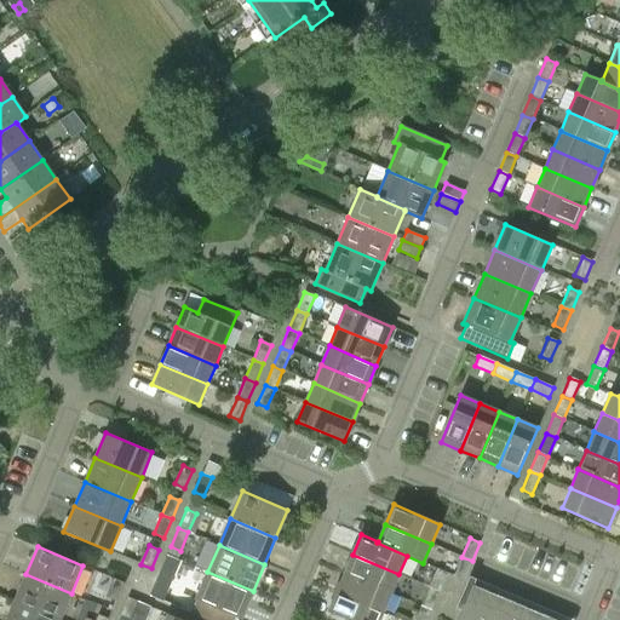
[(391,593),(399,574),(352,555),(344,573),(391,593)]
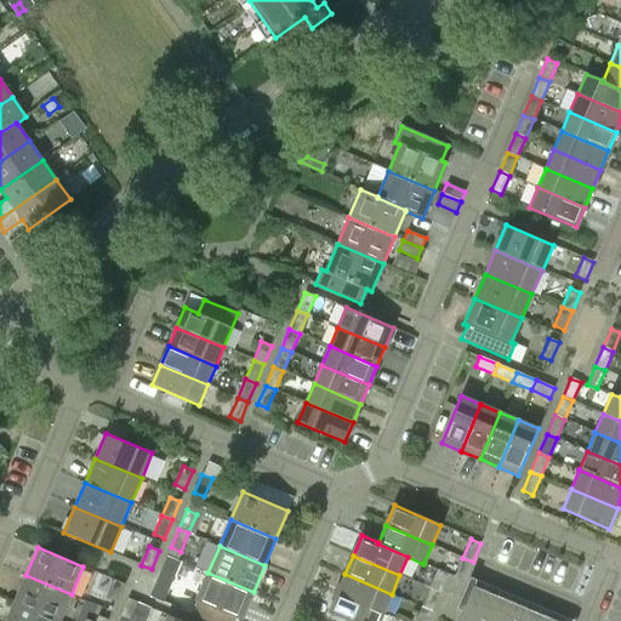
[(473,562),(462,558),(455,576),(465,581),(473,562)]
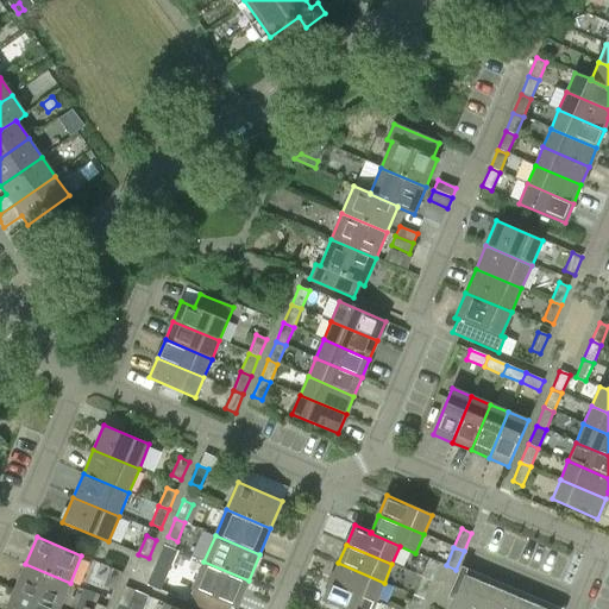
[(161,554),(152,572),(162,576),(170,558),(161,554)]
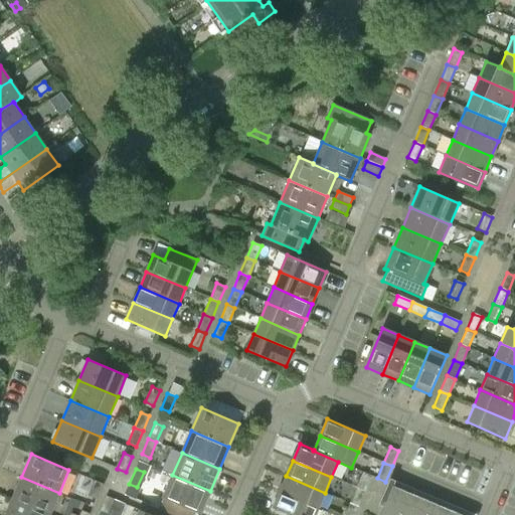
[(356,488),(365,491),(371,476),(363,473),(356,488)]
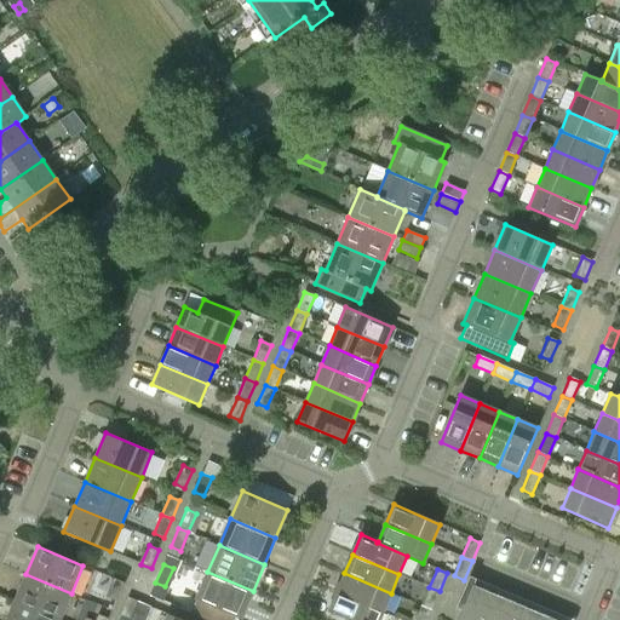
[(253,591),(207,572),(195,600),(197,601),(193,614),(206,619),(231,619),(234,616),(241,619),(253,591)]
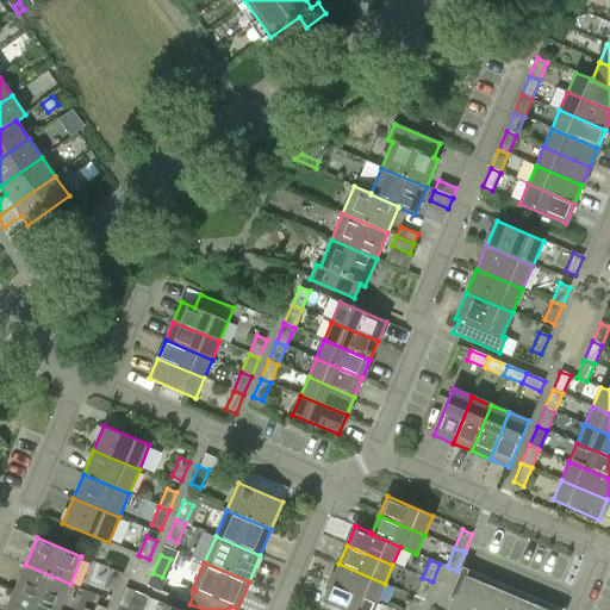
[(331,583),(377,602),(385,584),(338,564),(331,583)]
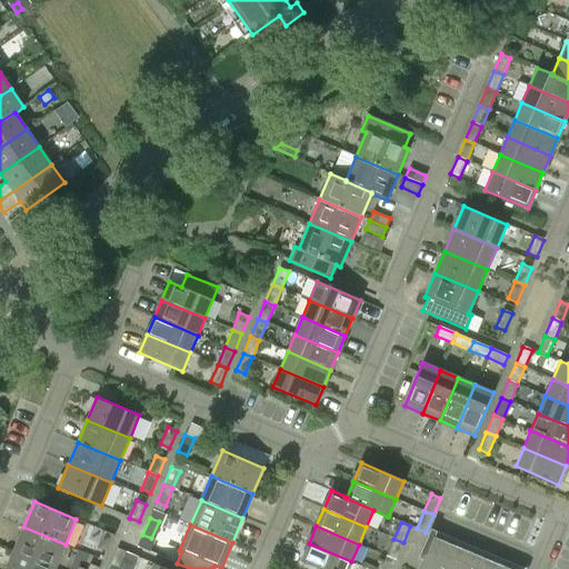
[(55,568),(66,545),(23,527),(13,551),(55,568)]
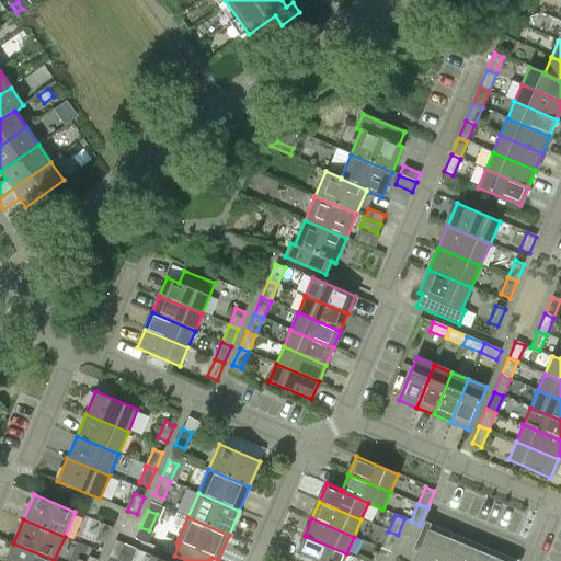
[(102,524),(95,540),(104,544),(112,527),(102,524)]
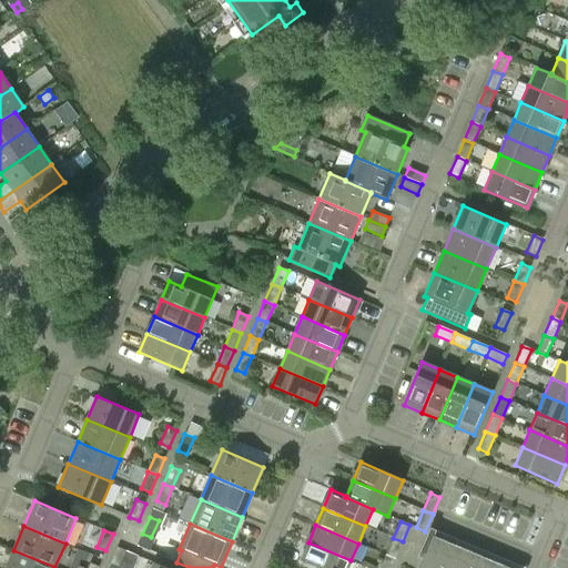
[(508,567),(433,536),(418,567),(508,567)]
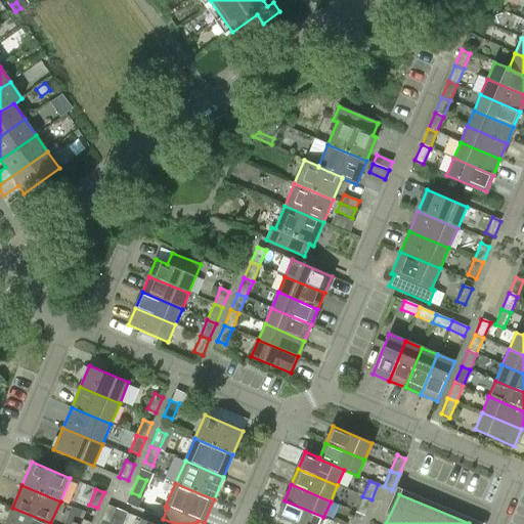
[(372,499),(362,496),(356,512),(364,516),(372,499)]
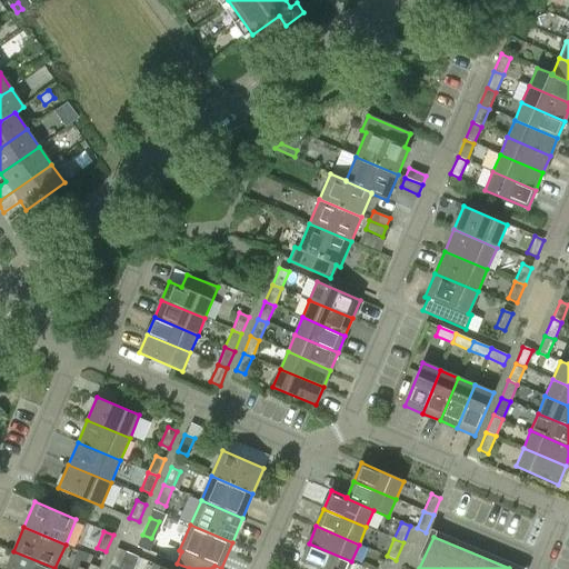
[(319,568),(348,568),(351,561),(309,543),(301,561),(319,568)]
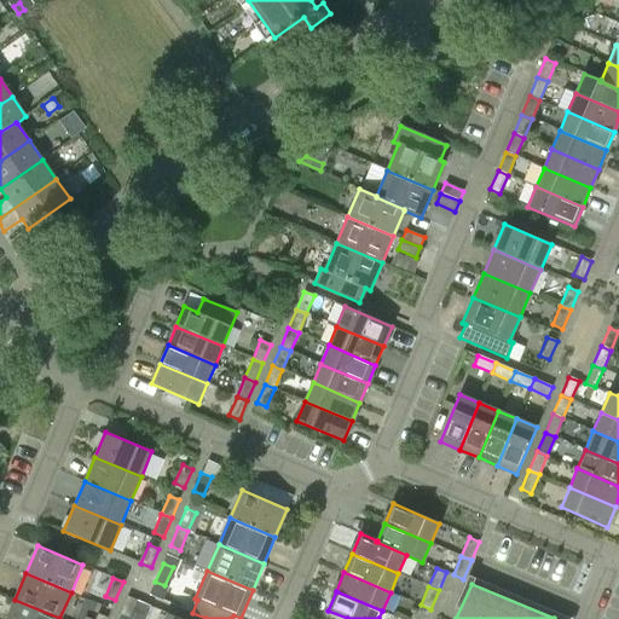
[(120,614),(129,618),(138,601),(127,596),(120,614)]
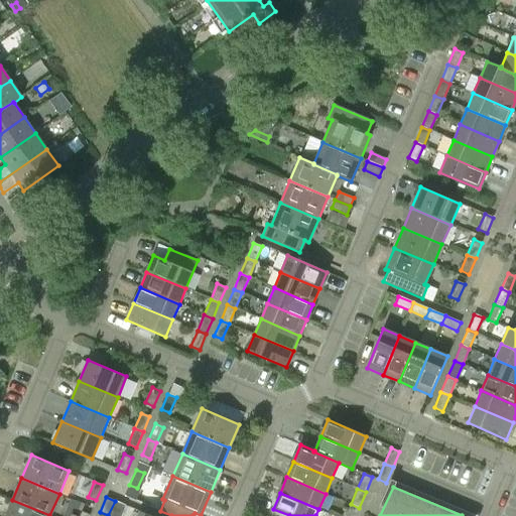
[(5,515),(49,515),(12,500),(5,515)]
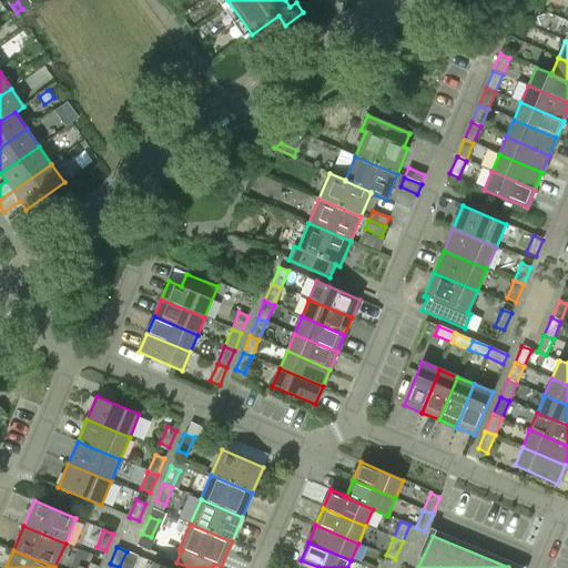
[(391,567),(395,559),(386,555),(379,567),(391,567)]
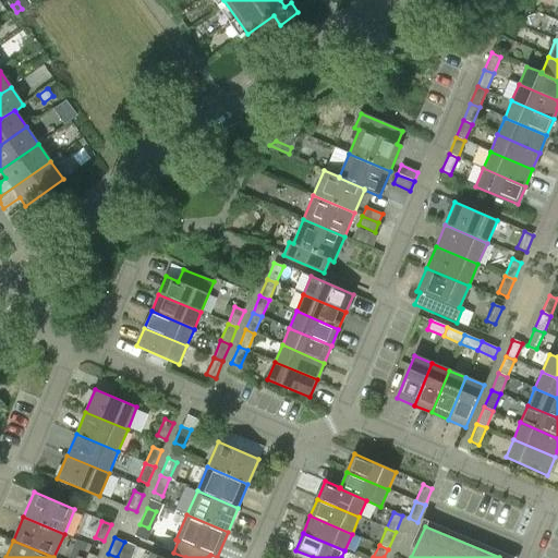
All buildings are outlined.
